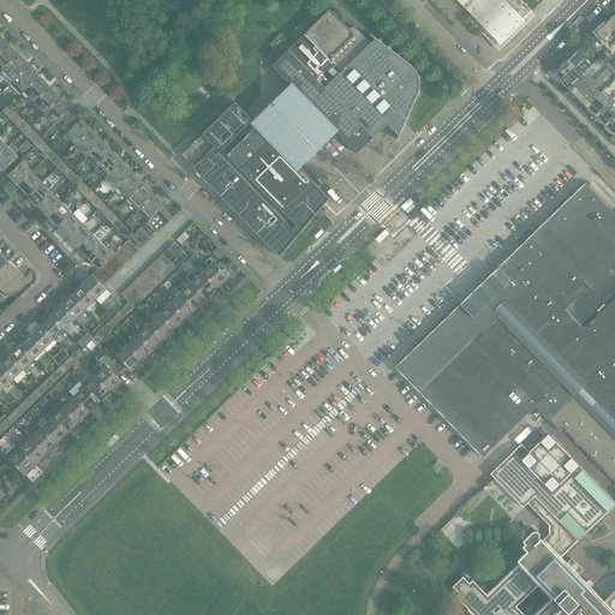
[(464,0),(434,0),(493,59),(508,45),(506,42),(533,15),(523,5),(505,23),(489,7),(481,16),(464,0)]
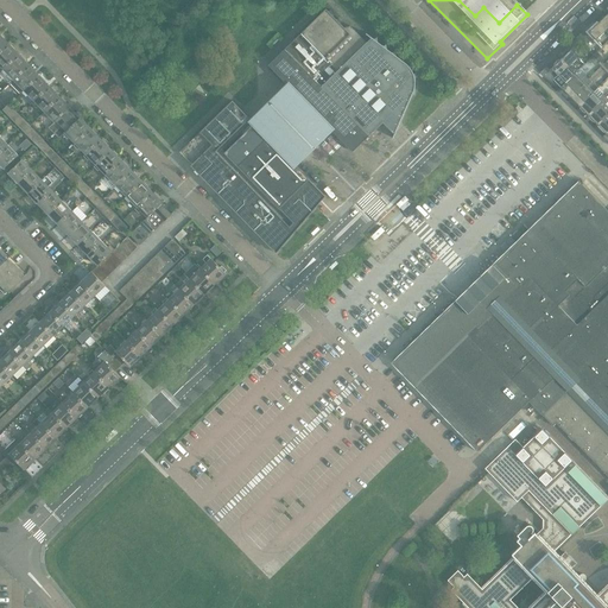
[(404,114),(412,95),(415,95),(416,76),(416,74),(413,74),(412,71),(410,69),(409,68),(407,65),(405,64),(396,57),(396,52),(394,52),(391,54),(387,50),(386,45),(385,45),(385,46),(382,46),(378,43),(377,38),(377,39),(373,39),(366,35),(371,39),(366,43),(350,26),(347,27),(343,29),(341,25),(340,19),(336,20),(333,17),(331,11),(328,12),(325,10),(268,67),(287,86),(252,121),(251,121),(249,121),(254,126),(226,154),(279,208),(308,179),(293,164),(308,150),(311,153),(315,150),(318,147),(315,144),(329,130),(353,153),(386,120),(385,120),(393,113),(400,121),(404,114)]
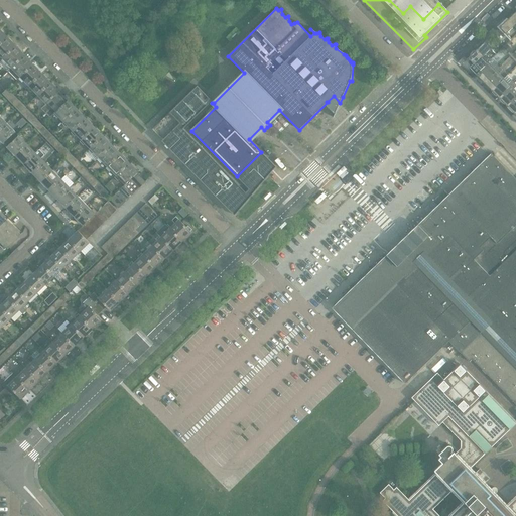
[(515,14),(515,13),(513,15),(511,15),(509,17),(510,18),(507,20),(515,29),(515,14)]
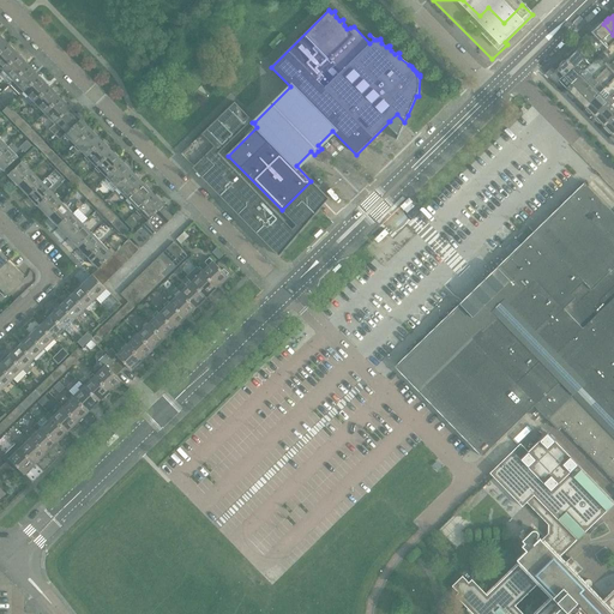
[(613,35),(603,24),(600,28),(599,26),(596,29),(596,32),(594,34),(607,48),(613,41),(613,35)]
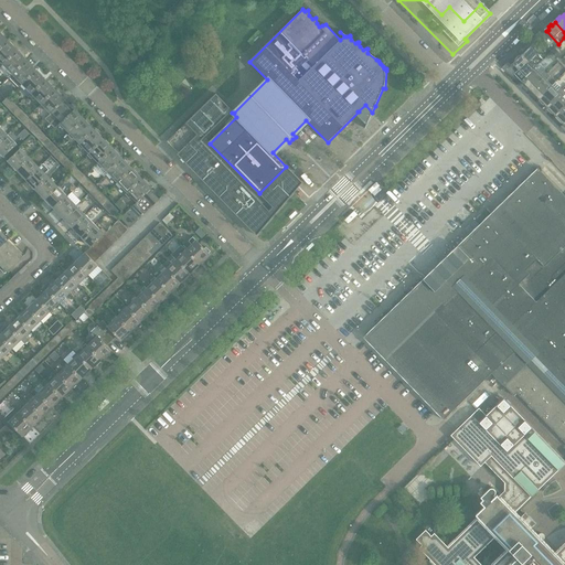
[(537,40),(545,33),(542,30),(534,36),(537,40)]
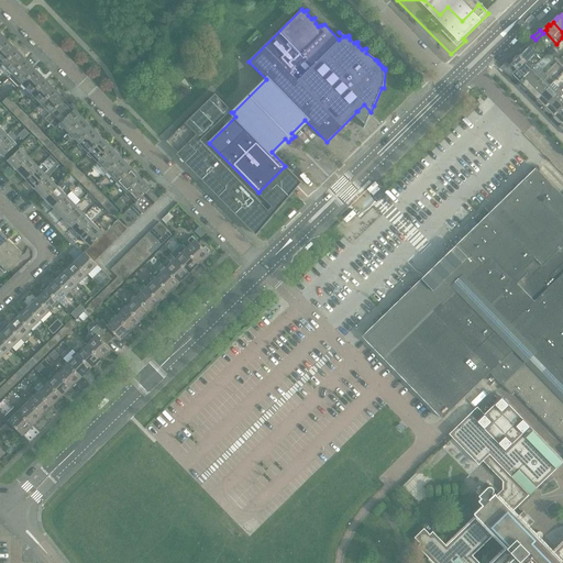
[(529,46),(536,40),(532,36),(526,43),(529,46)]
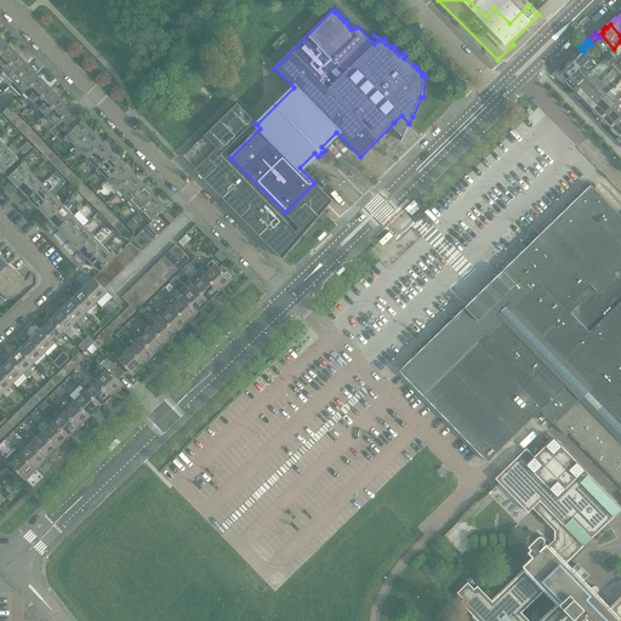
[(0,68),(3,72),(18,57),(7,46),(0,52),(0,68)]
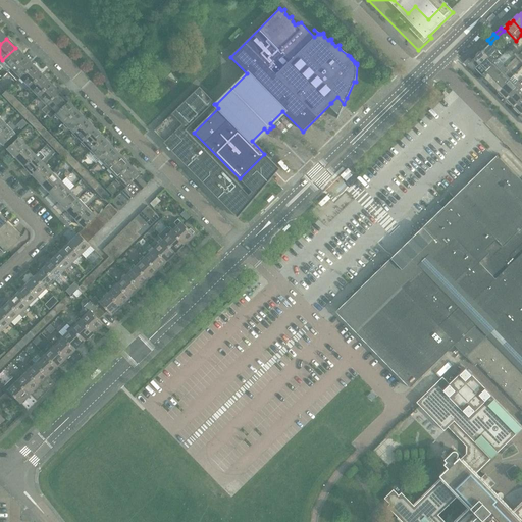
[(501,56),(489,44),(486,47),(484,47),(483,48),(484,49),(481,52),(492,64),(501,56)]
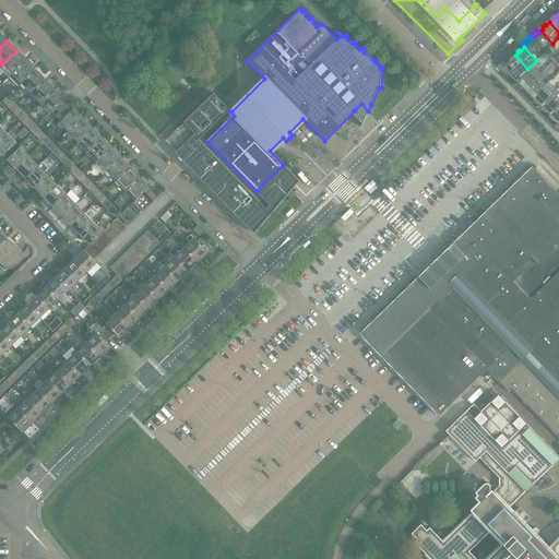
[(12,74),(26,61),(16,51),(2,64),(12,74)]
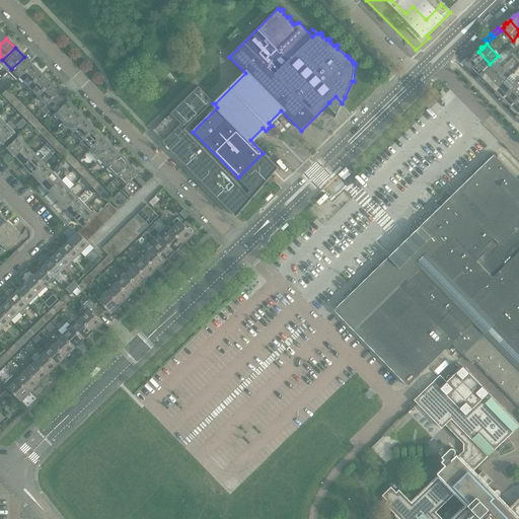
[(490,64),(478,52),(475,55),(474,54),(472,55),(472,58),(470,60),(482,71),(490,64)]
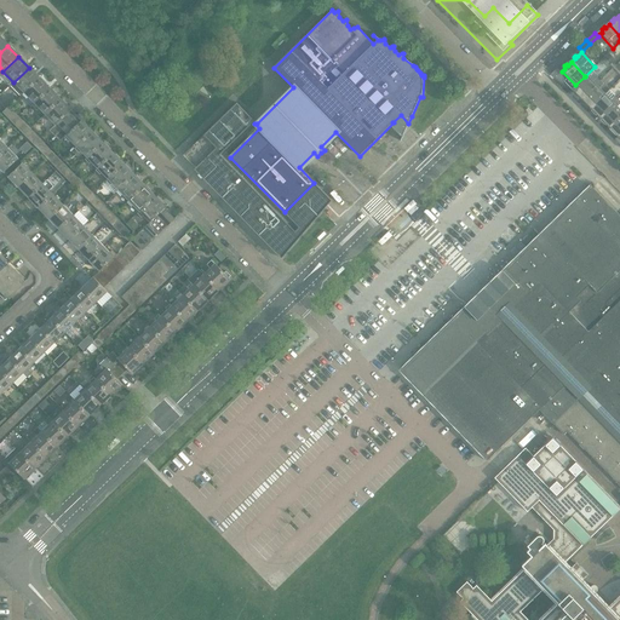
[(21,97),(24,93),(40,79),(29,68),(13,82),(10,86),(21,97)]
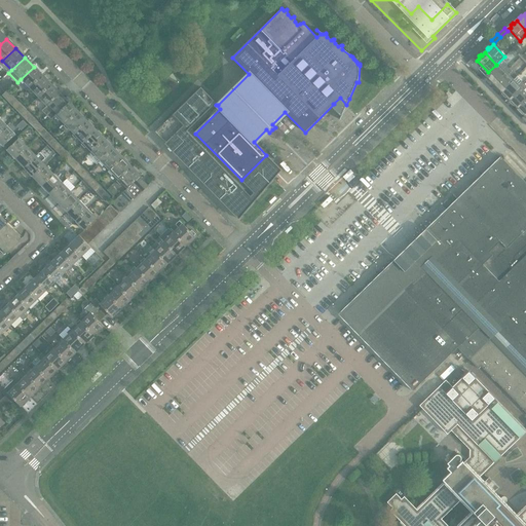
[(492,85),(509,70),(505,66),(501,70),(496,65),(488,72),(485,76),(487,79),(487,80),(489,82),(490,82),(492,85)]
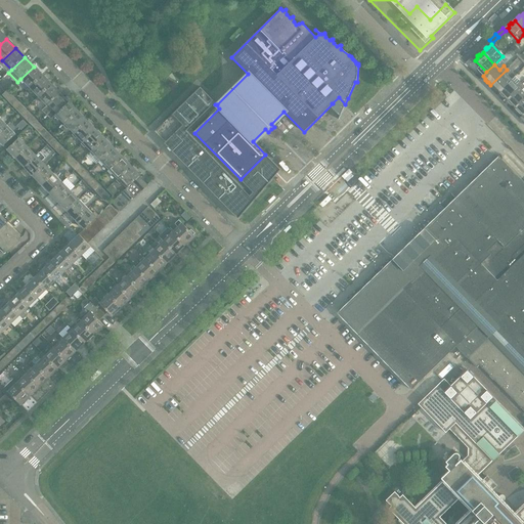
[(29,88),(42,76),(34,67),(20,79),(29,88)]
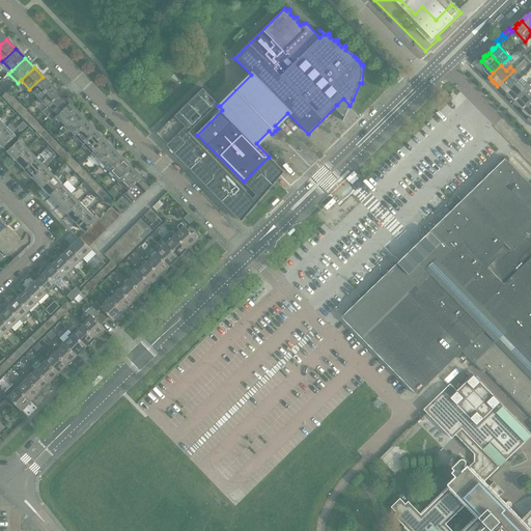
[(505,93),(518,82),(512,77),(516,74),(513,71),(497,86),(500,88),(499,89),(502,92),(503,92),(505,93)]
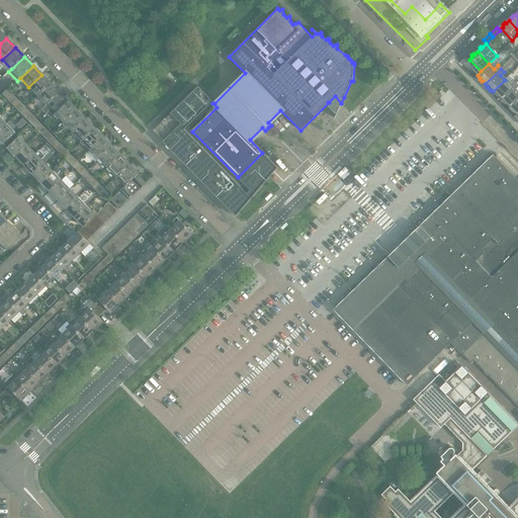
[(37,96),(51,83),(41,75),(28,87),(37,96)]
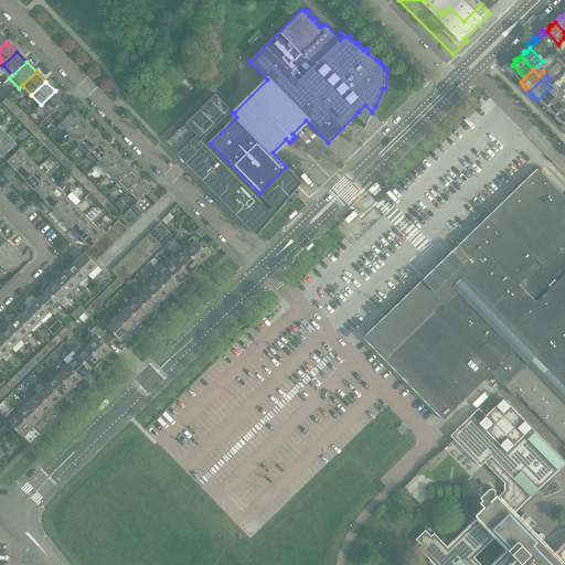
[(546,108),(563,92),(560,88),(556,92),(551,87),(537,99),(541,103),(540,104),(542,106),(544,106),(546,108)]
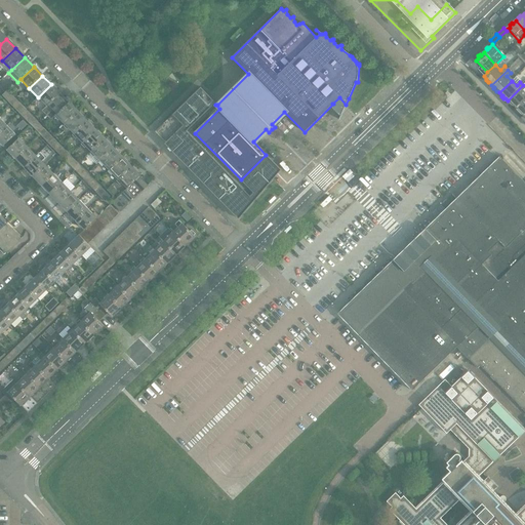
[(46,116),(65,98),(59,94),(61,94),(51,84),(38,97),(47,107),(42,112),(46,116)]
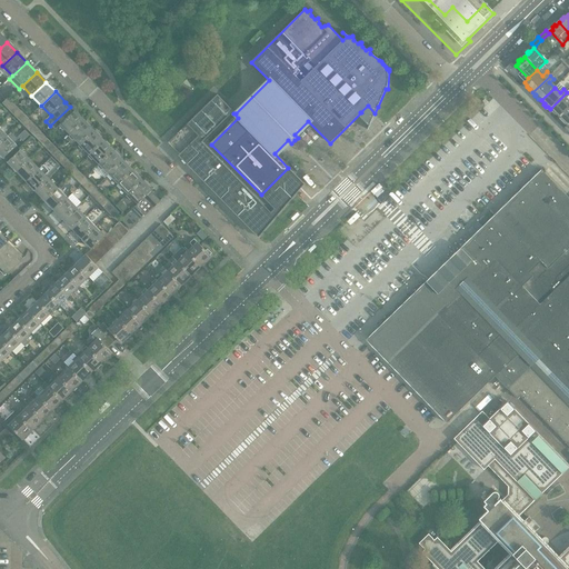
[(558,118),(568,106),(568,102),(566,99),(568,96),(568,95),(567,92),(550,109),(552,111),(551,112),(555,116),(556,116),(558,118)]
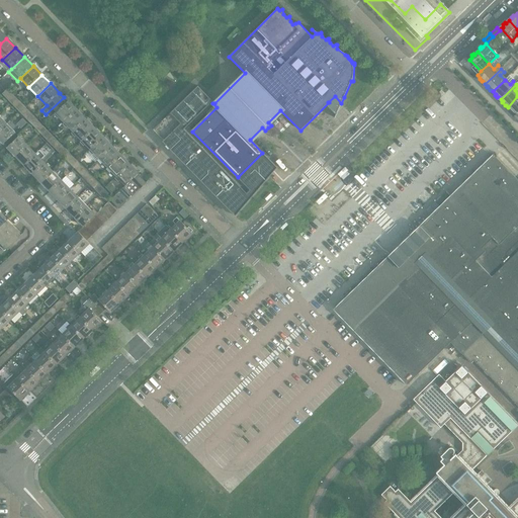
[(162,142),(235,217),(269,177),(272,174),(277,168),(270,160),(262,153),(238,177),(192,132),(217,107),(212,103),(213,103),(205,94),(197,86),(163,120),(153,131),(163,141),(162,142)]
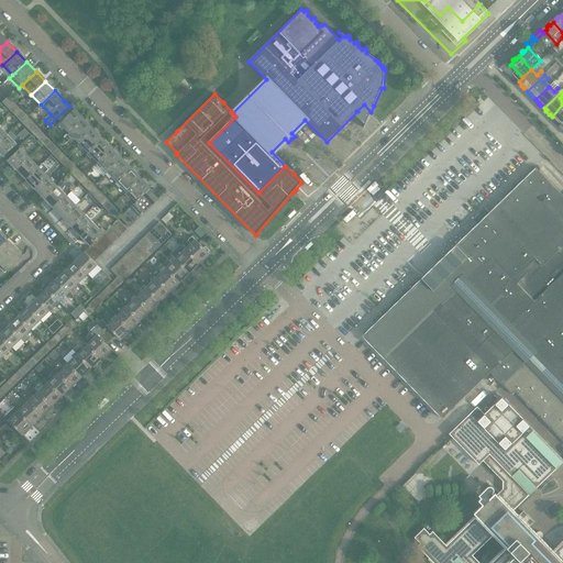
[(13,102),(8,98),(8,97),(2,102),(8,108),(13,102)]
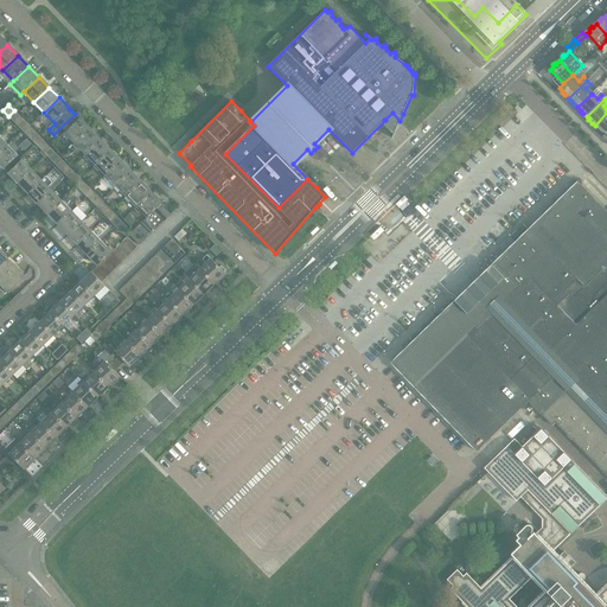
[(13,122),(19,116),(14,110),(8,116),(13,122)]
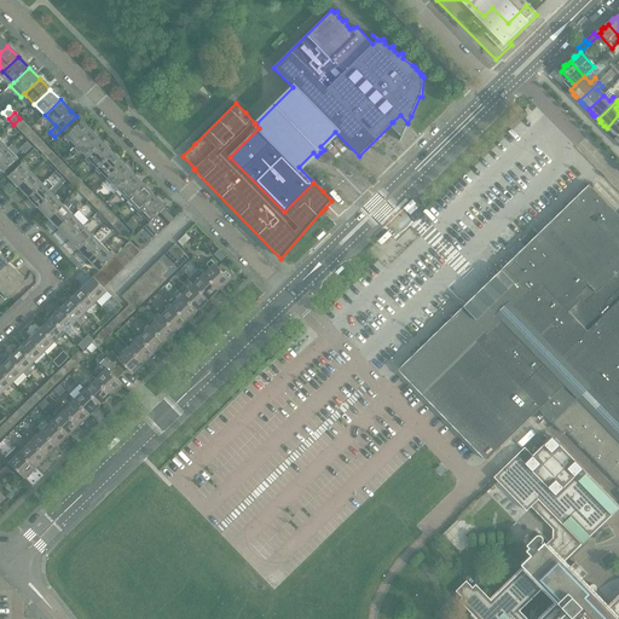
[(617,138),(618,134),(618,115),(607,128),(609,131),(608,132),(612,134),(613,134),(617,138)]
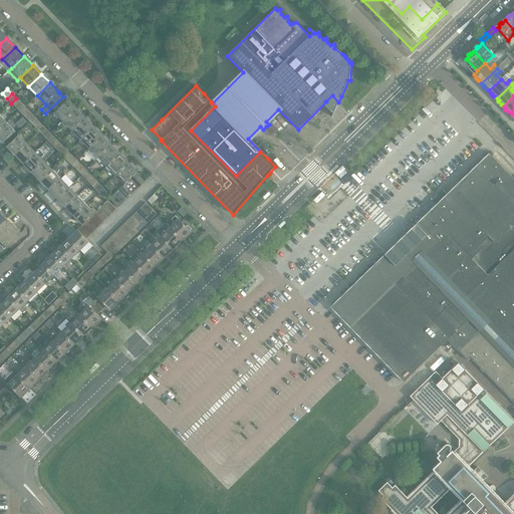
[(76,109),(67,100),(63,96),(45,113),(50,118),(55,113),(63,121),(76,109)]
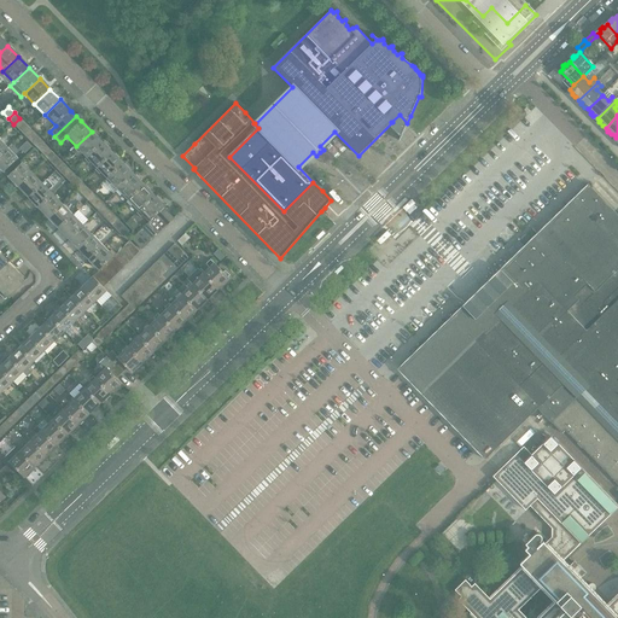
[(18,129),(24,123),(19,118),(13,124),(18,129)]
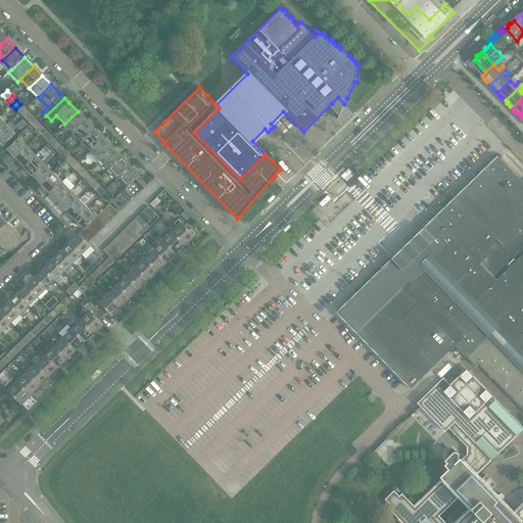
[(20,113),(26,109),(20,104),(15,109),(20,113)]
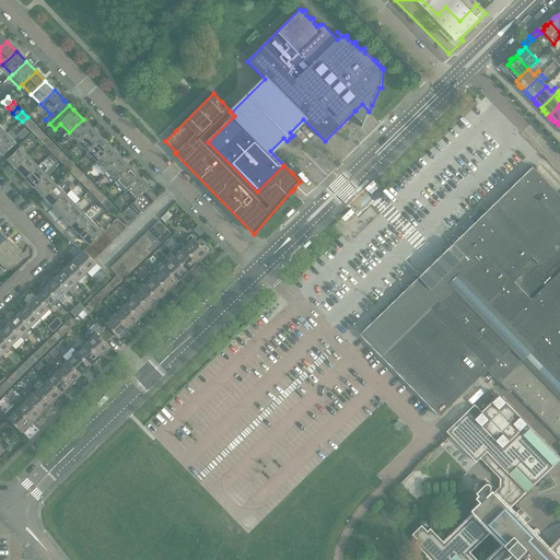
[(26,127),(32,121),(27,117),(22,121),(26,127)]
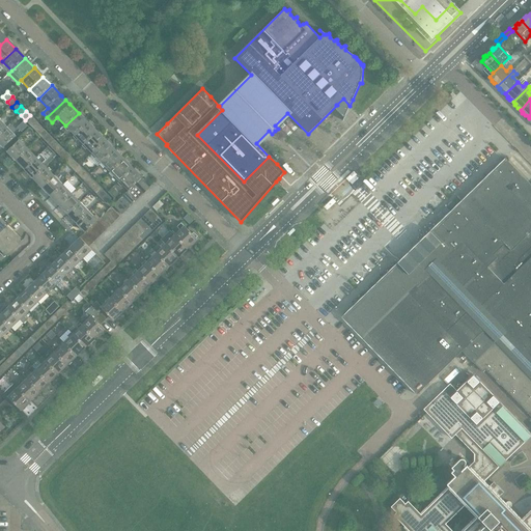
[(75,136),(88,122),(79,113),(65,126),(75,136)]
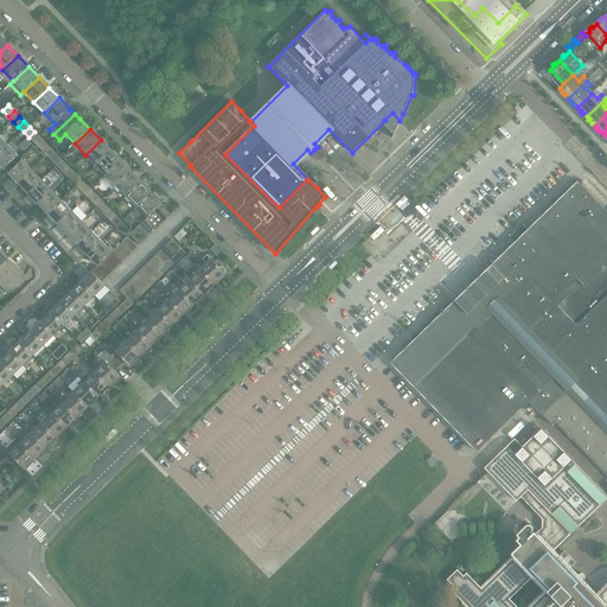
[(33,142),(39,138),(34,132),(29,138),(33,142)]
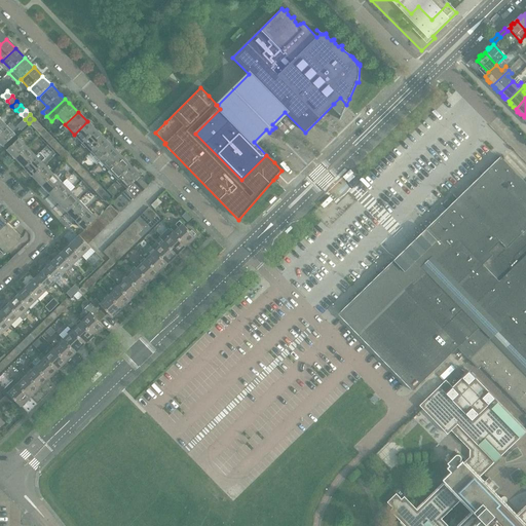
[(34,128),(39,123),(34,119),(29,123),(34,128)]
